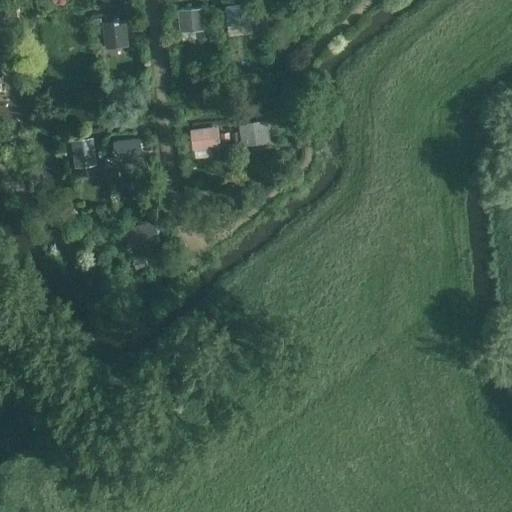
[(252,24),(254,23),(252,3),(226,5),(227,26),(228,26),(252,24)]
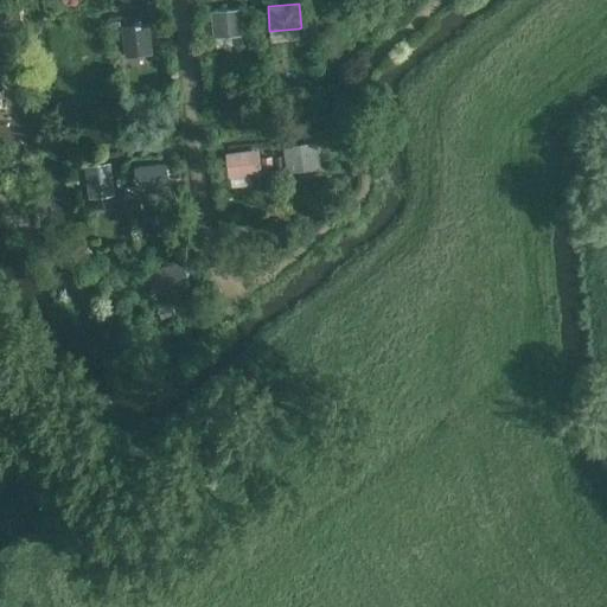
[(213,37),(244,34),(242,10),(211,12),(213,37)]
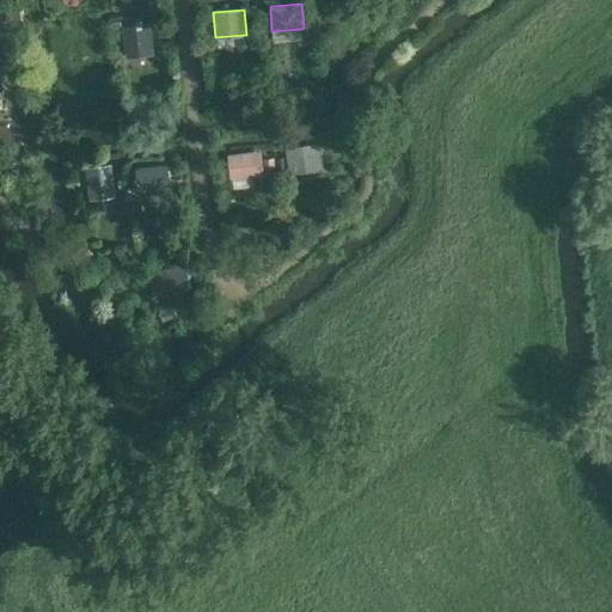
[(122,29),(111,30),(114,47),(124,46),(126,57),(153,55),(151,24),(122,26),(122,29)]
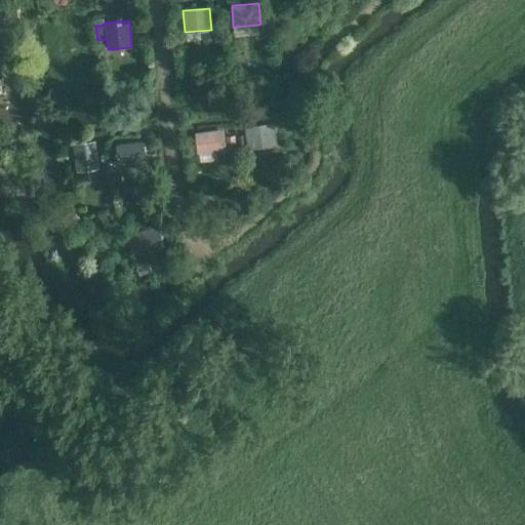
[(223,29),(215,29),(215,41),(224,41),(223,29)]
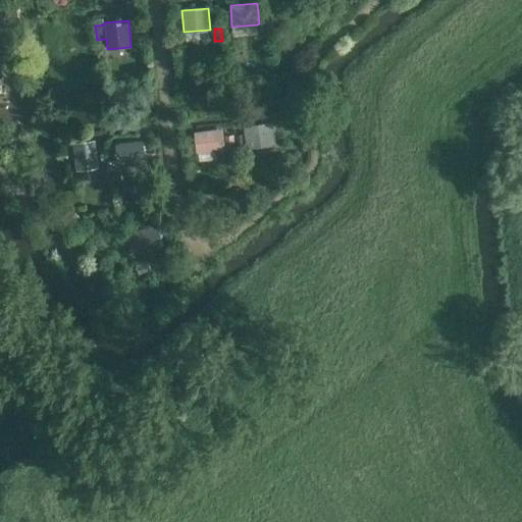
[(246,149),(275,145),(272,122),(243,125),(246,149)]
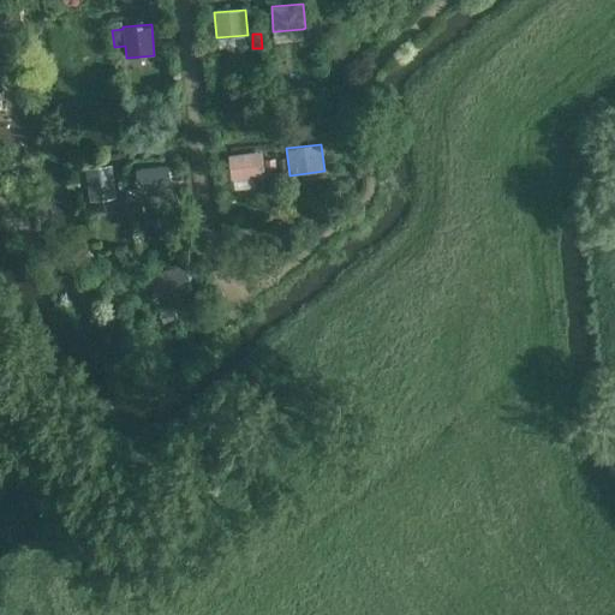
[(264,180),(263,175),(266,175),(262,150),(228,155),(232,179),(252,177),(252,181),(264,180)]
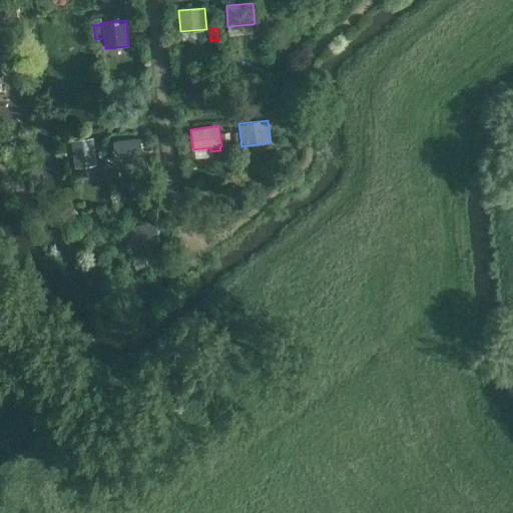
[(239,132),(231,133),(233,145),(240,144),(239,132)]
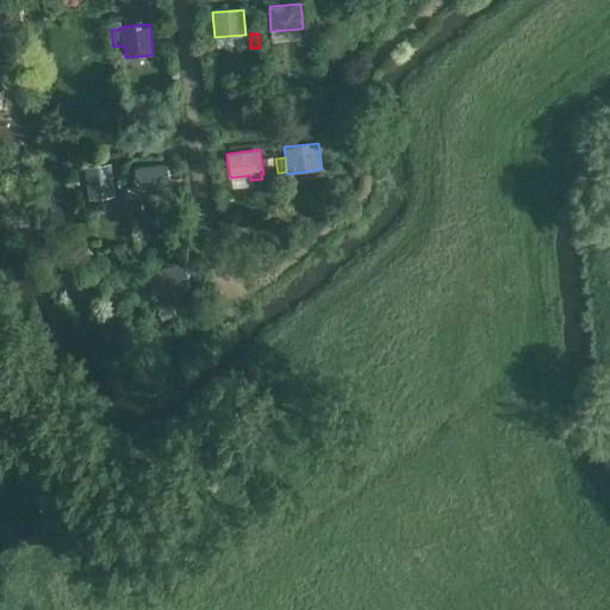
[(273,159),(262,160),(265,175),(275,174),(273,159)]
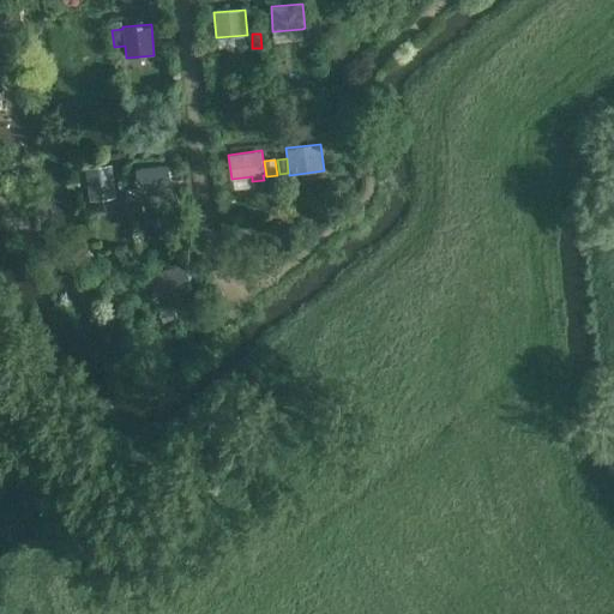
[(168,163),(136,168),(137,186),(138,193),(170,190),(168,163)]
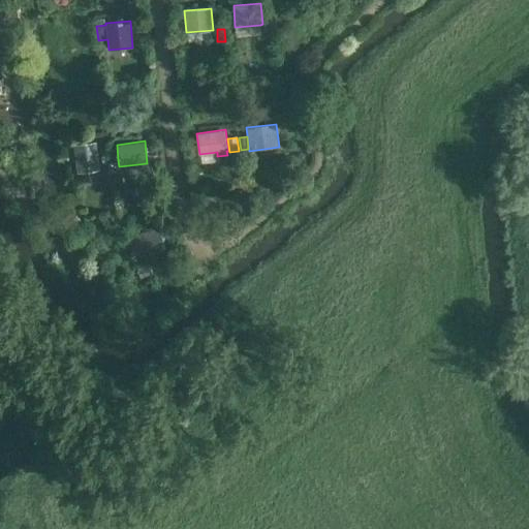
[(99,170),(96,143),(74,145),(78,173),(99,170)]
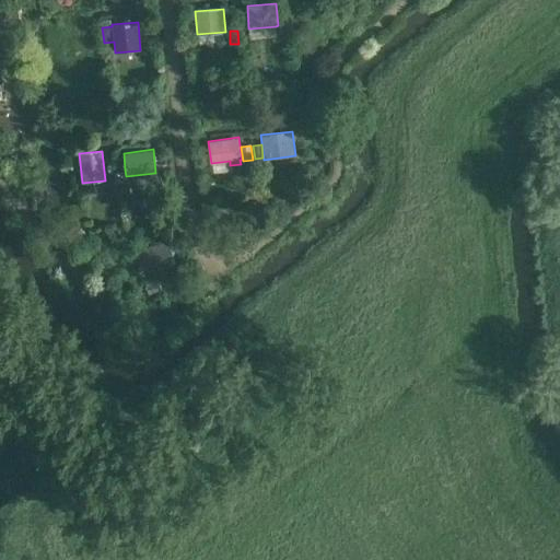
[(123,158),(112,159),(114,173),(124,172),(123,158)]
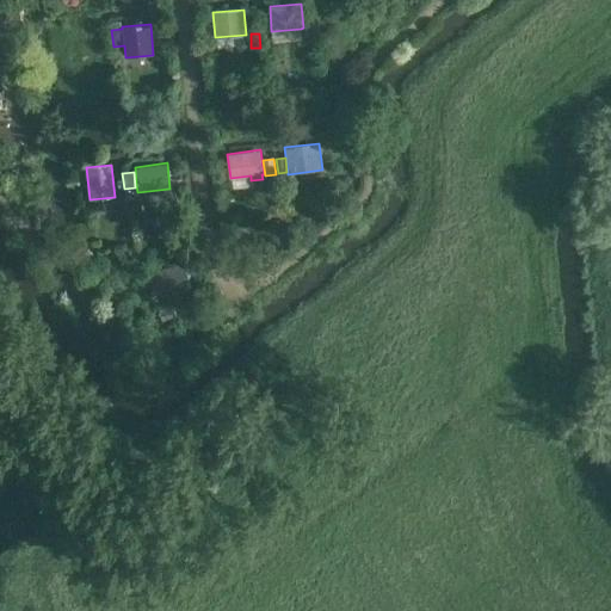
[(161,297),(191,289),(184,263),(154,270),(161,297)]
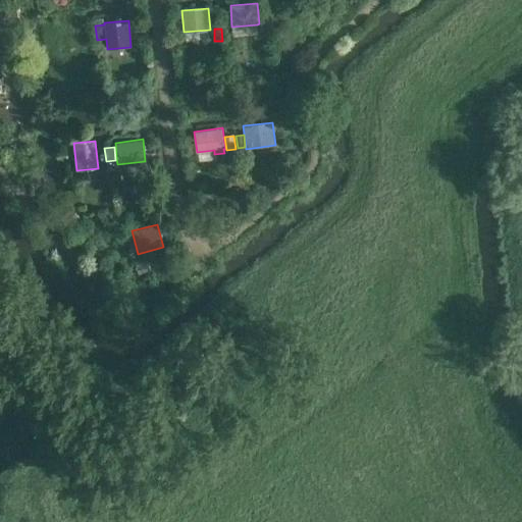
All buildings are outlined.
